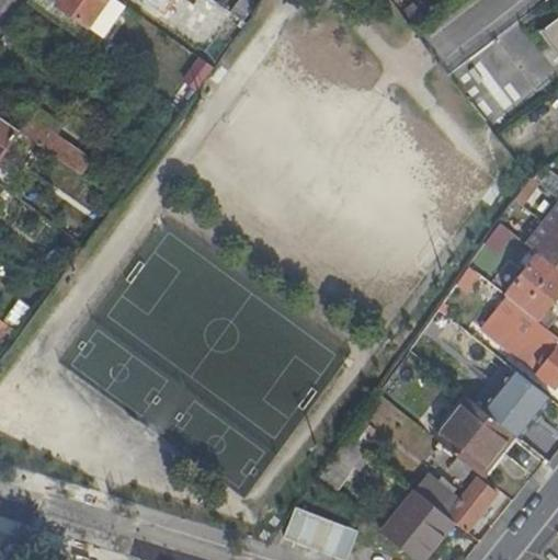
[(86,27),(104,0),(57,0),(54,6),(86,27)]
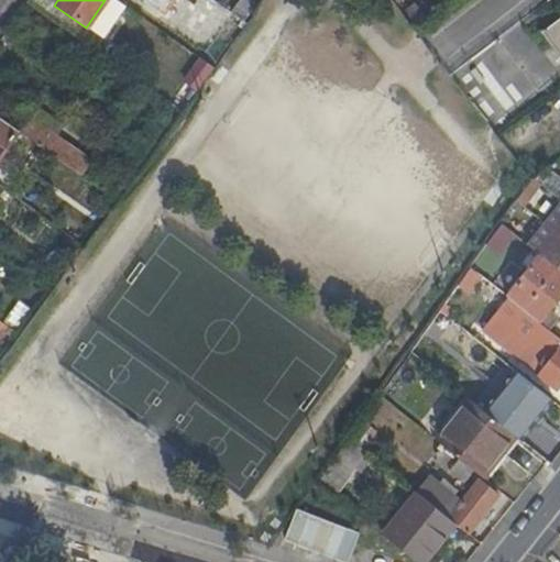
[(141,0),(158,12),(166,0),(141,0)]
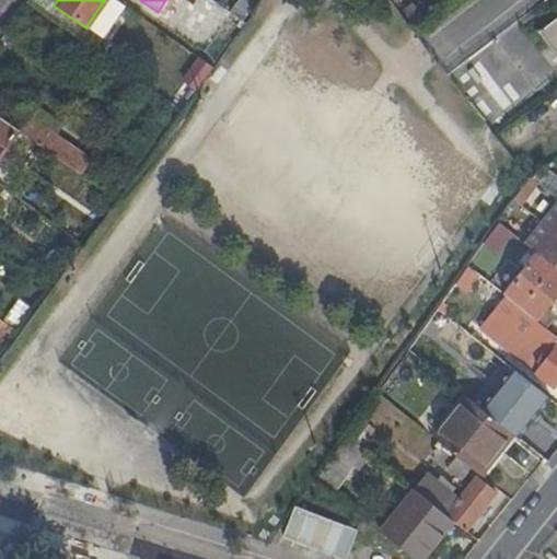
[(238,0),(229,13),(241,21),(252,6),(247,0),(238,0)]
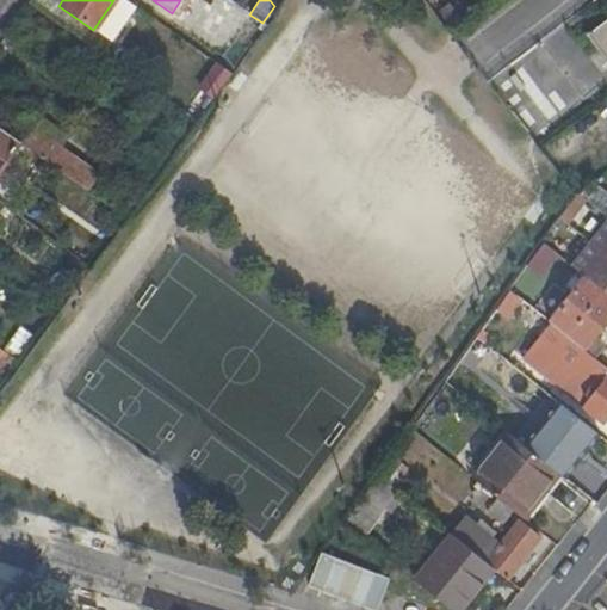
[(470,6),(464,0),(448,0),(459,14),(470,6)]
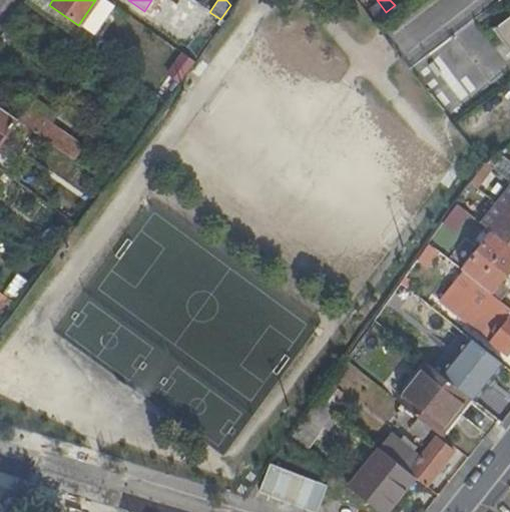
[(509,7),(490,22),(509,48),(509,7)]
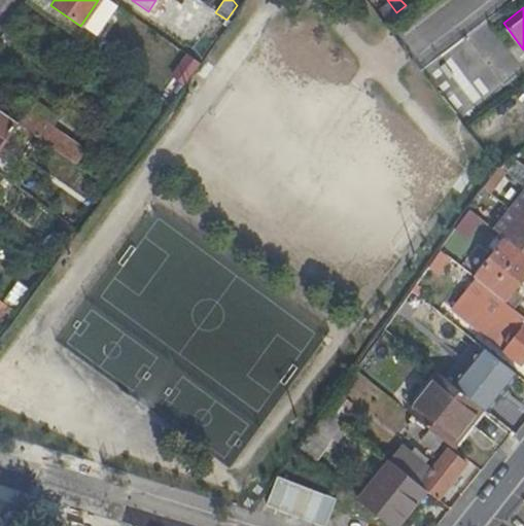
[(484,23),(425,66),(459,111),(518,68),(484,23)]
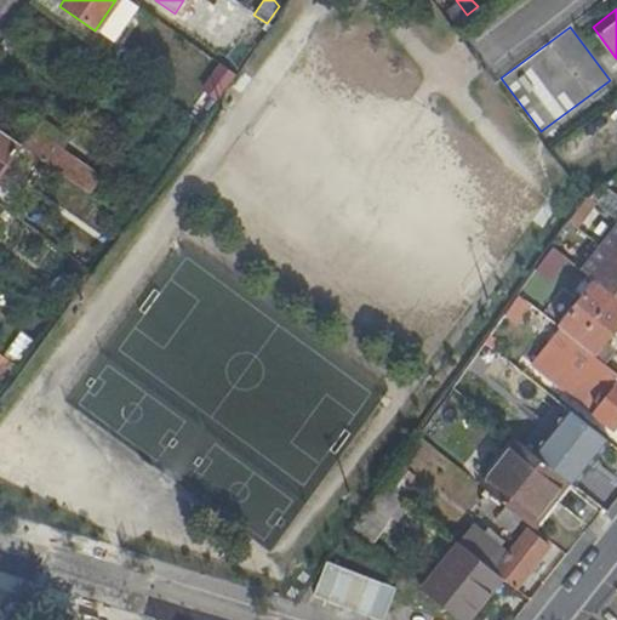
[(221,100),(234,70),(216,62),(201,90),(221,100)]
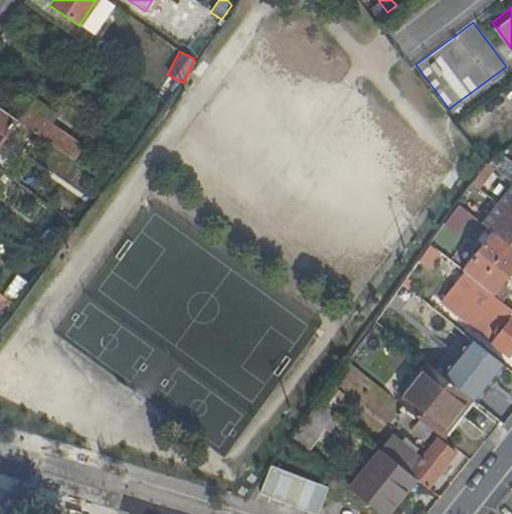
[(19,115),(15,121),(71,160),(81,146),(49,124),(33,113),(39,104),(31,98),(19,115)]
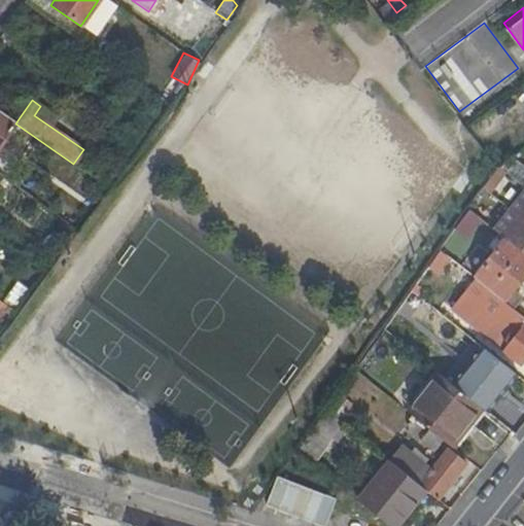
[(34,115),(50,127),(57,117),(40,106),(34,115)]
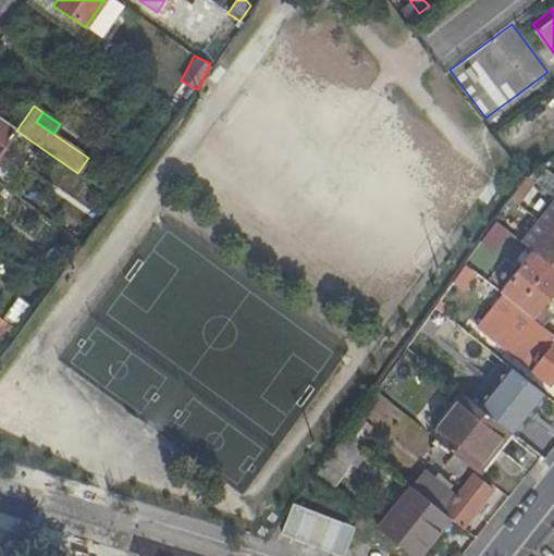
[(0,155),(16,131),(0,119),(0,175),(10,161),(0,155)]
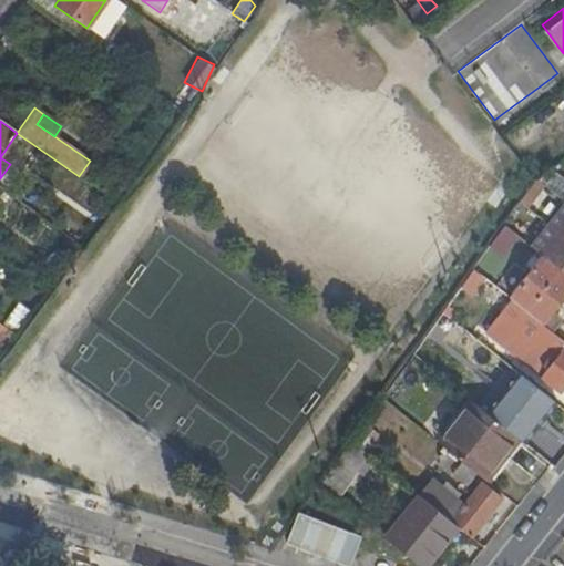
[(563,177),(552,168),(534,181),(563,202),(563,177)]
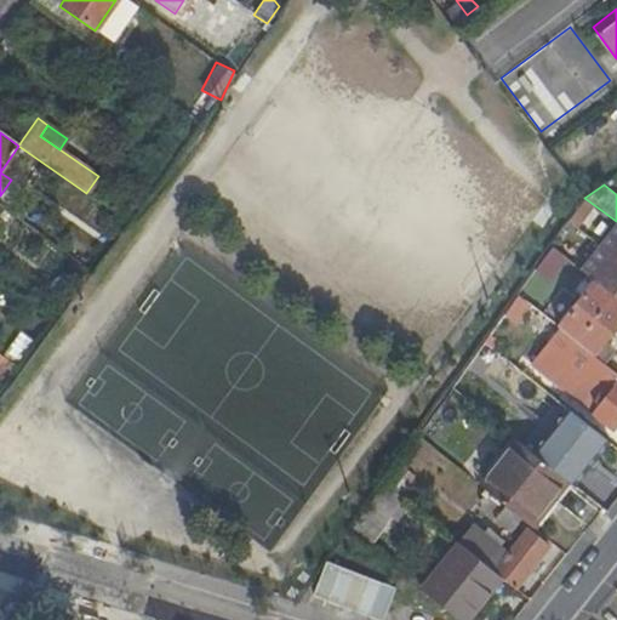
[(616,222),(599,245),(616,260),(616,222)]
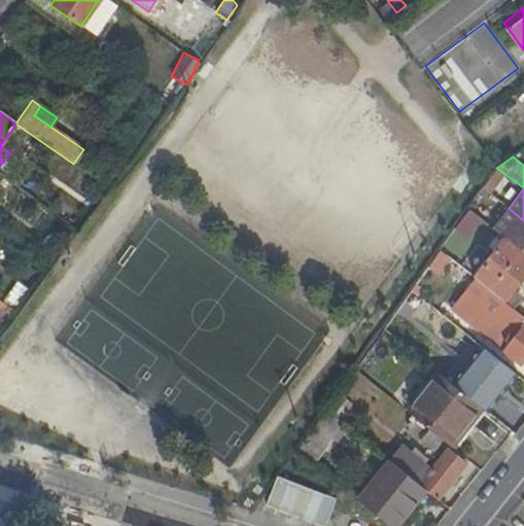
[(503,238),(523,253),(523,220),(509,208),(492,229),(503,238)]
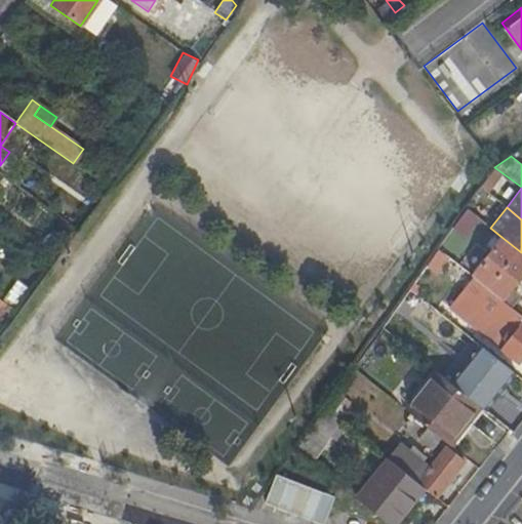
[(466,239),(480,218),(468,209),(453,230),(466,239)]
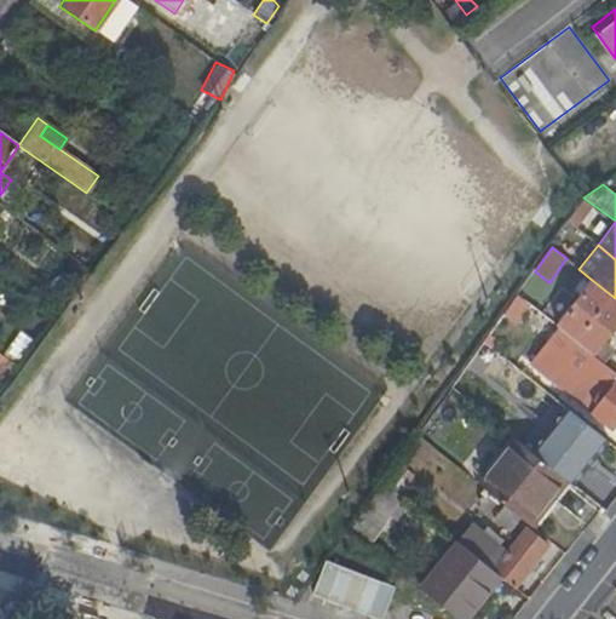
[(615,298),(592,280),(557,325),(592,353),(603,361),(611,350),(600,342),(615,325),(615,298)]
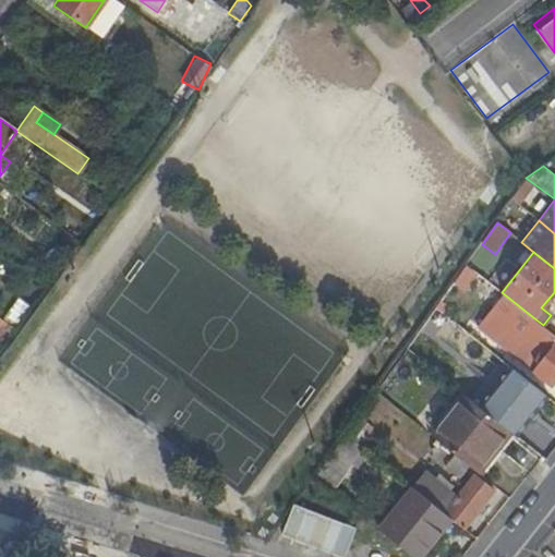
[(554,379),(554,342),(554,340),(554,334),(543,325),(533,317),(502,292),(477,326),(551,385),(554,379)]
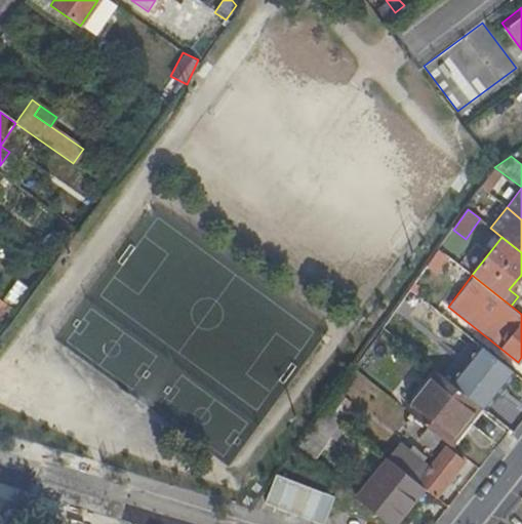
[(7,315),(12,309),(0,299),(0,312),(1,311),(7,315)]
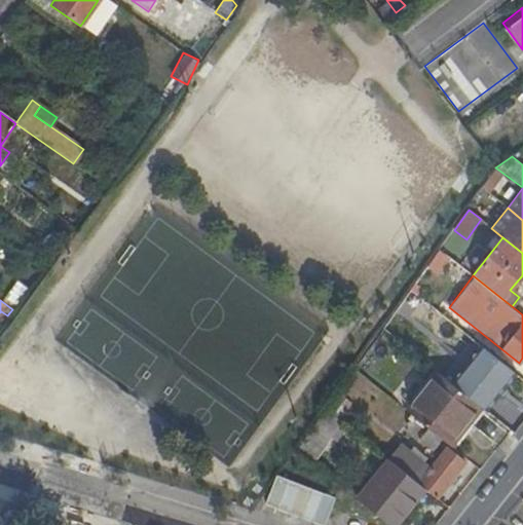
[(485,350),(455,386),(479,405),(485,410),(515,375),(485,350)]
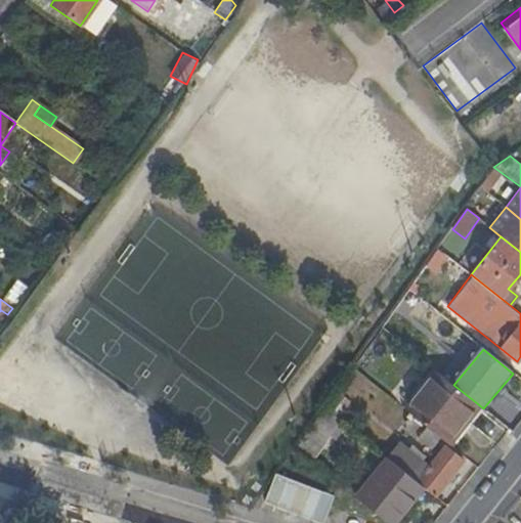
[(403,407),(434,371),(430,366),(399,404),(403,407)]
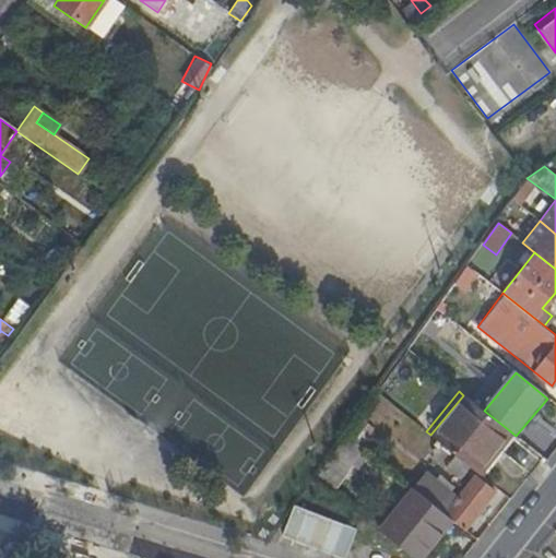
[(463,395),(430,435),(456,454),(471,466),(480,473),(492,458),(489,455),(509,430),(484,411),(463,395)]
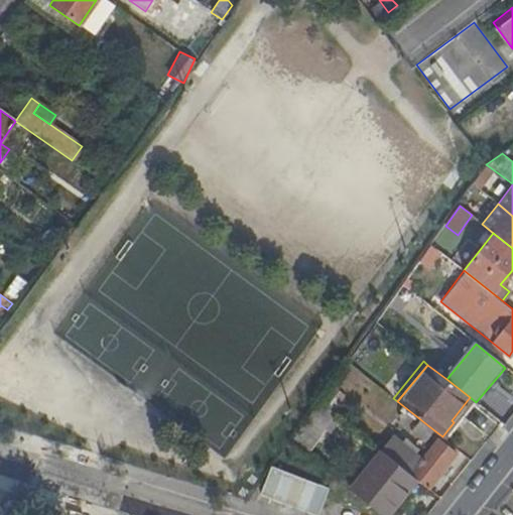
[(343,394),(330,385),(318,401),(331,410),(343,394)]
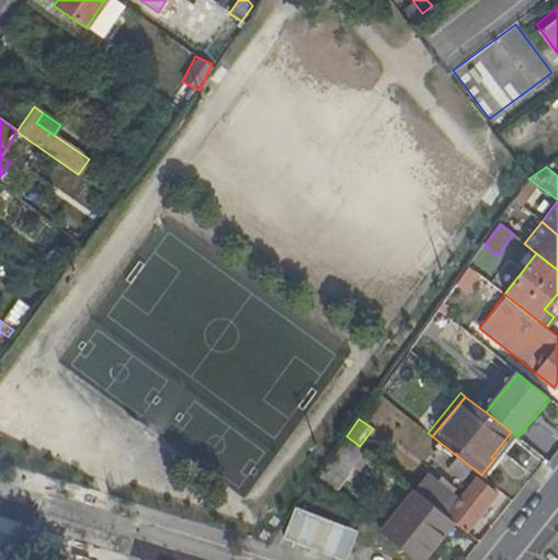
[(493,459),(481,475),(486,478),(517,437),(516,436),(511,432),(491,457),(493,459)]
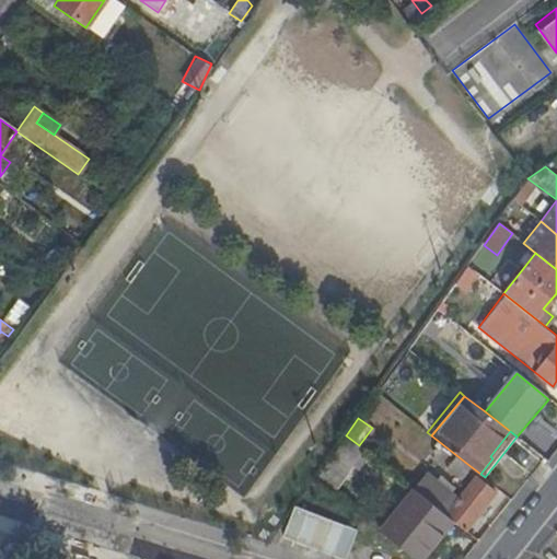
[(333,491),(362,449),(359,445),(346,435),(315,478),(333,491)]
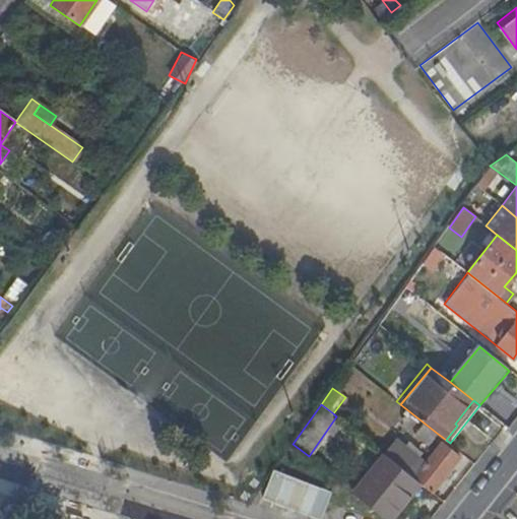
[(430,443),(438,434),(424,423),(415,432),(430,443)]
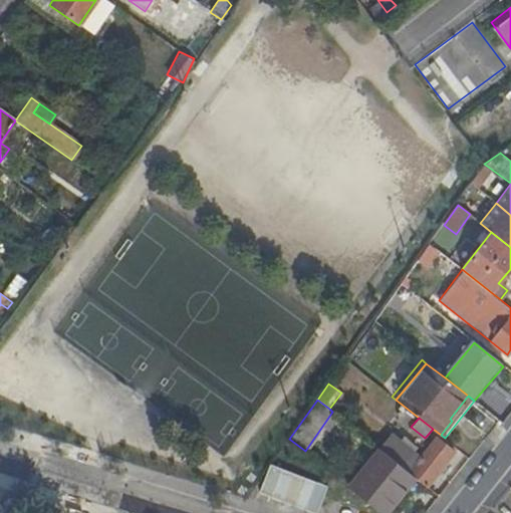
[(390,440),(381,451),(413,475),(426,486),(436,474),(441,478),(451,465),(446,461),(454,451),(437,437),(417,462),(390,440)]
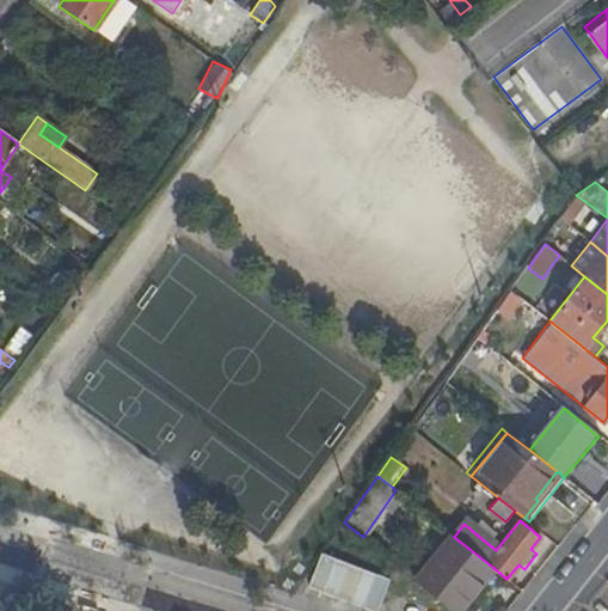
[(455,610),(491,566),(454,537),(449,532),(415,578),(455,610)]
